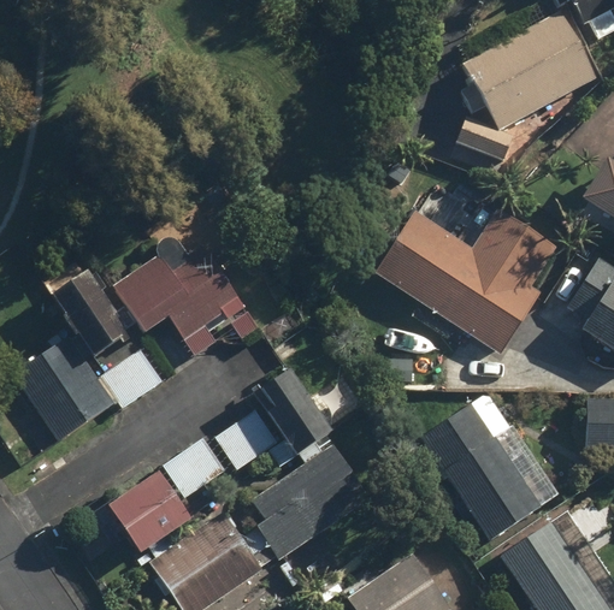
[(571,0),(583,22),(589,18),(600,39),(613,29),(613,15),(609,7),(613,5),(613,0),(571,0)]
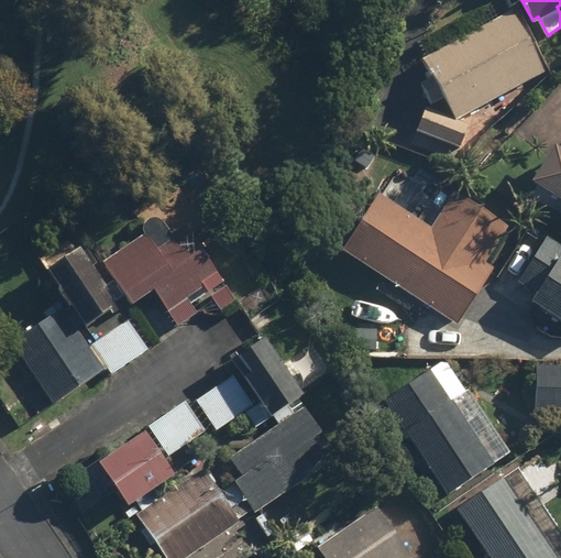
[(419,80),(428,99),(419,128),(462,146),(470,110),(546,72),(514,8),(421,54),(431,74),(419,80)]
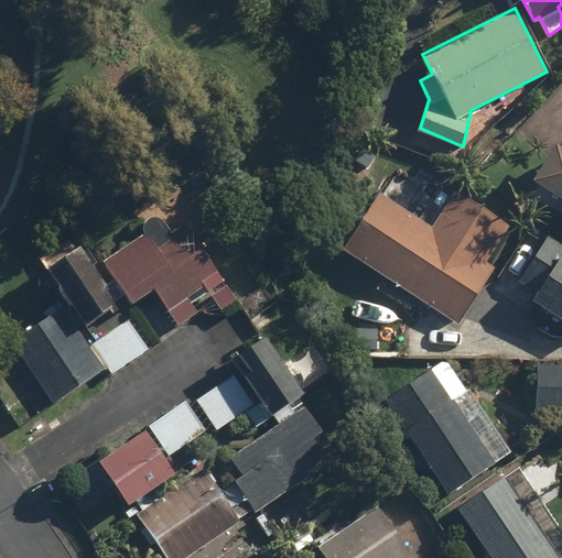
[(561,152),(551,146),(528,186),(561,206),(561,152)]
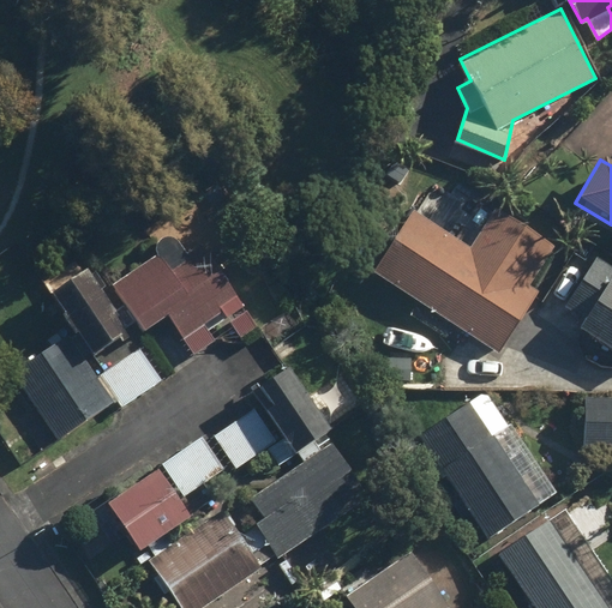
[(553,245),(493,209),(472,247),(412,211),(373,275),(502,351),(541,289),(531,283),(553,245)]
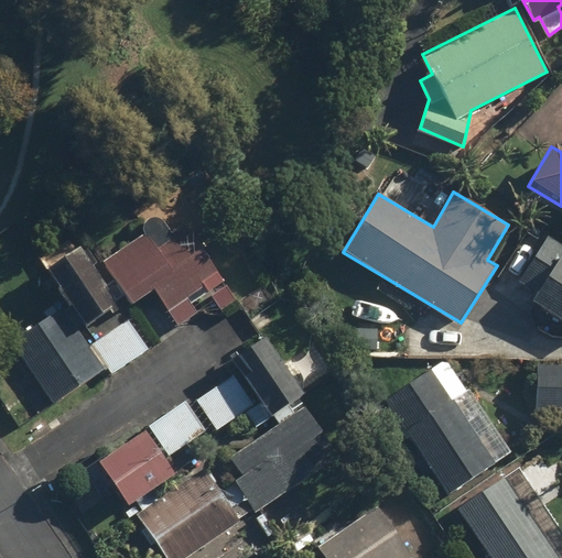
[(153,288),(181,325),(198,312),(193,303),(208,292),(223,310),(239,298),(183,225),(158,244),(146,229),(103,261),(133,302),(153,288)]
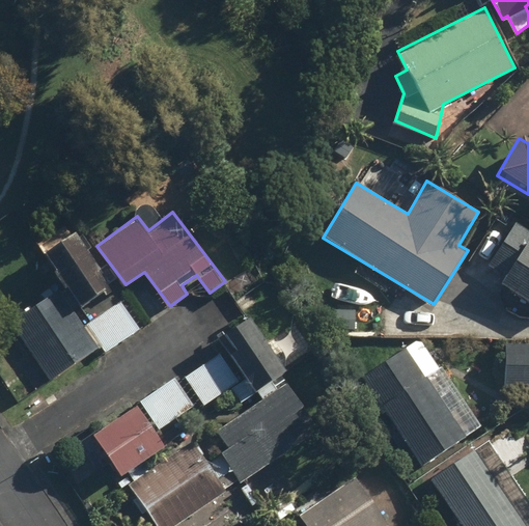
[(528,243),(512,233),(493,267),(510,277),(504,287),(528,301),(528,243)]
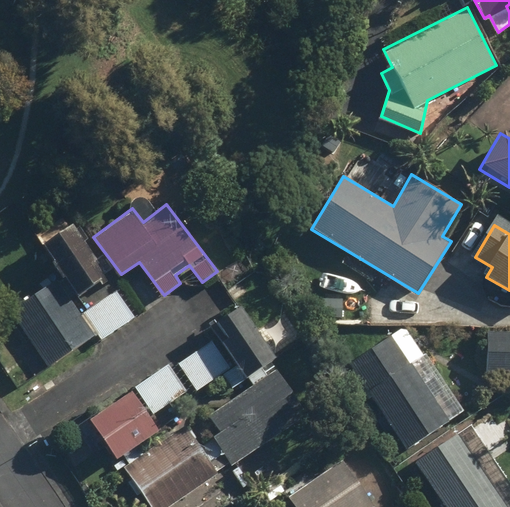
[(96,260),(72,226),(42,247),(76,297),(100,281),(88,265),(96,260)]
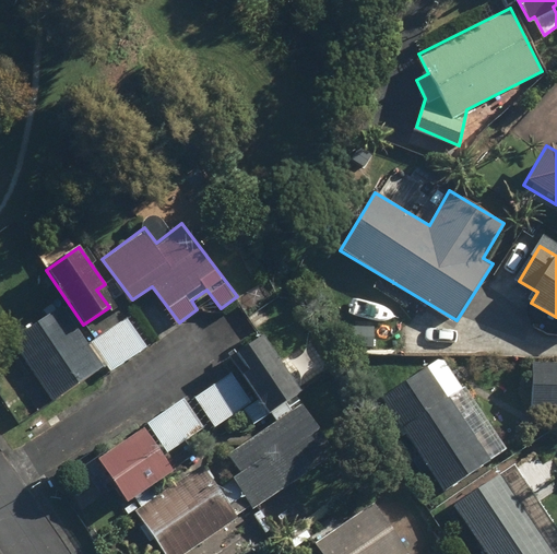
[(61,306),(13,341),(37,374),(7,396),(25,421),(104,364),(61,306)]
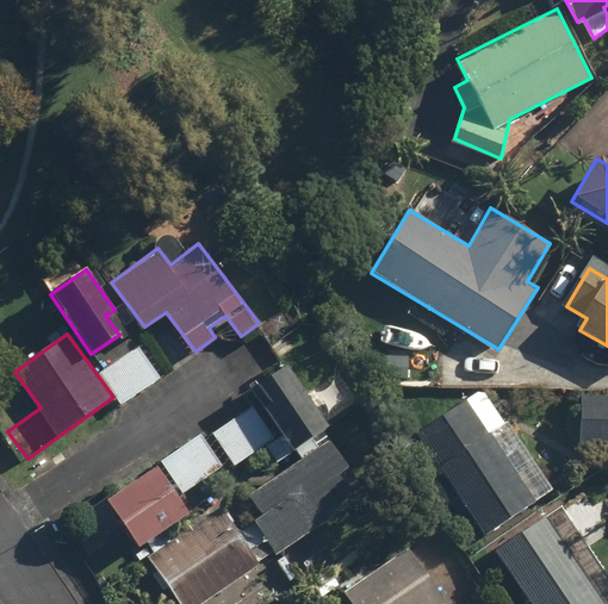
[(410,377),(411,343),(371,341),(370,374),(410,377)]
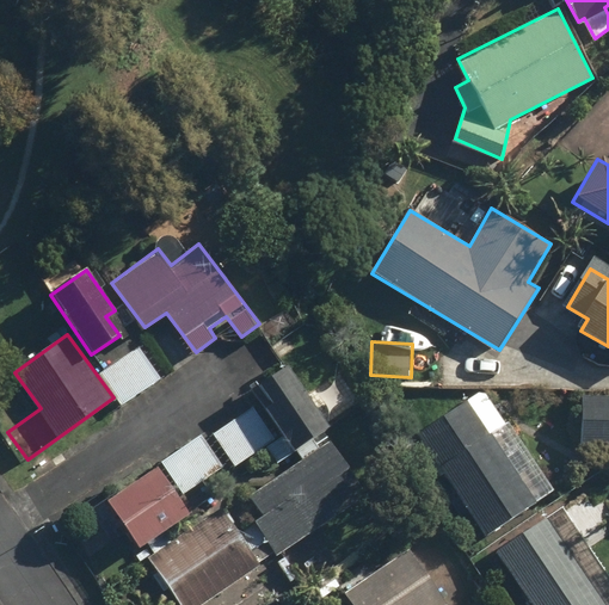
[(139,346),(102,372),(124,403),(161,377),(139,346)]
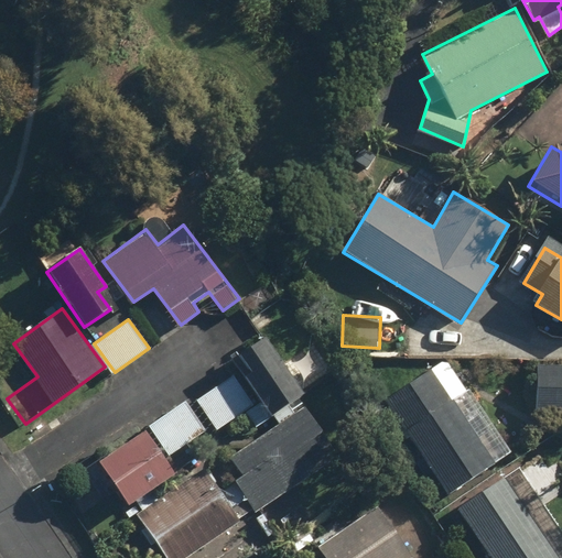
[(303,396),(261,339),(230,362),(272,419),(303,396)]
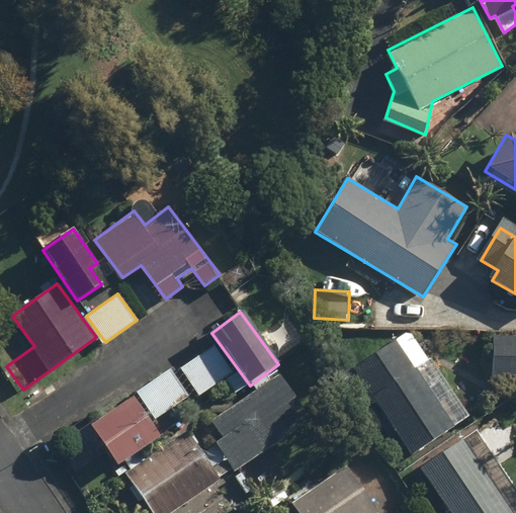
[(515,329),(490,329),(489,380),(515,379),(515,329)]
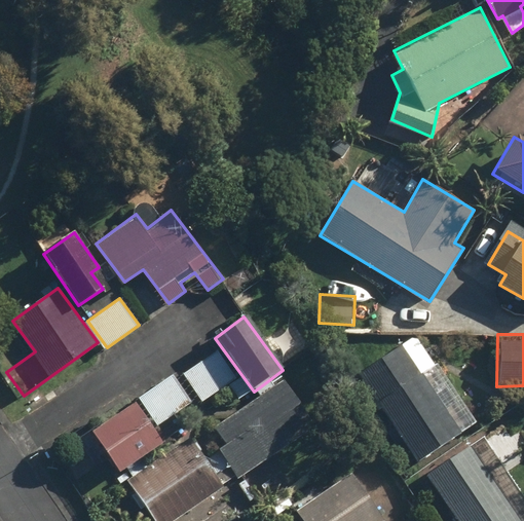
[(415,335),(359,375),(421,463),(478,424),(415,335)]
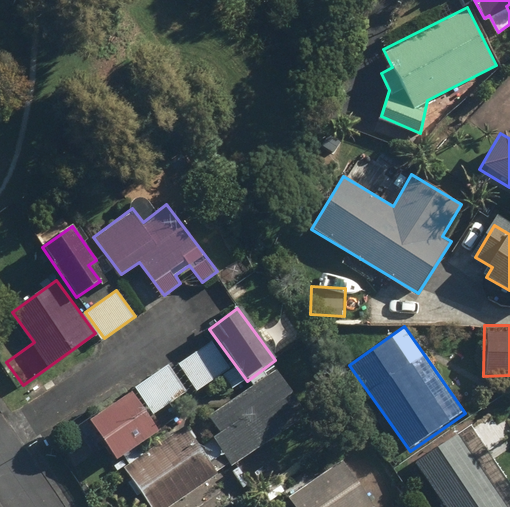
[(179,360),(196,388),(229,368),(212,340),(179,360)]
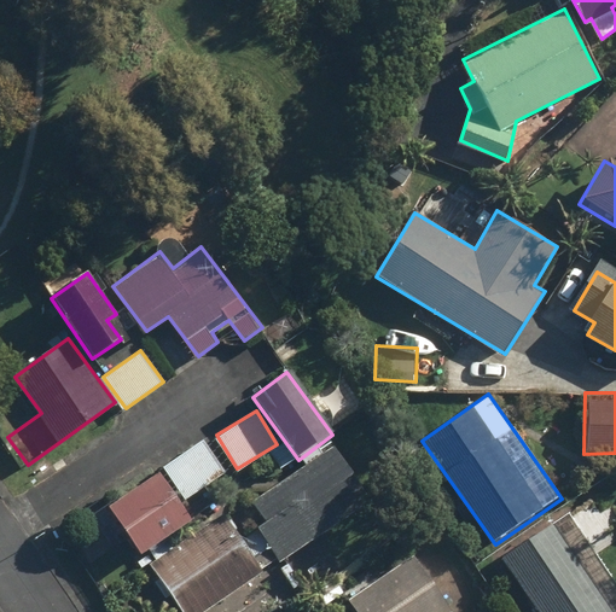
[(164,462),(186,496),(226,471),(204,437),(164,462)]
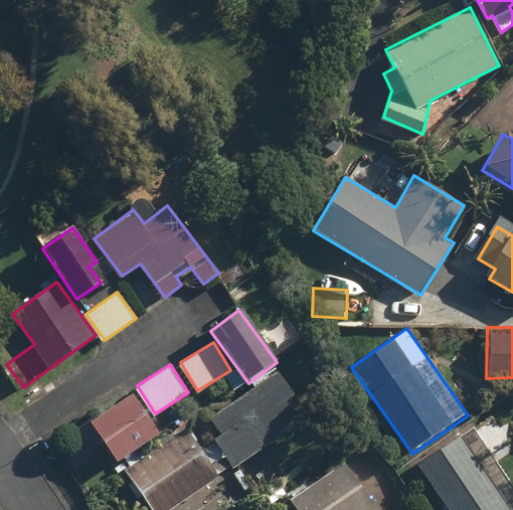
[(205,420),(234,465),(309,415),(280,371),(205,420)]
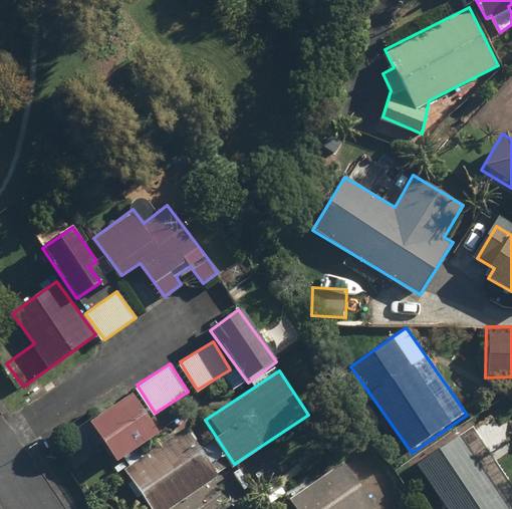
[(131,396),(86,424),(112,465),(157,437),(131,396)]
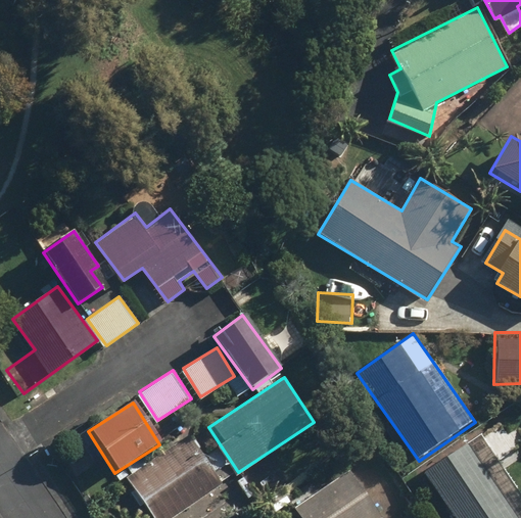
[(520,498),(477,436),(425,473),(456,517),(520,517),(520,498)]
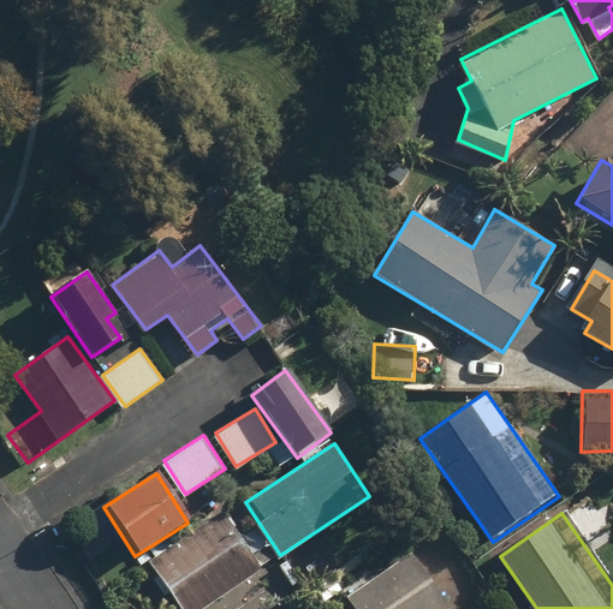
[(227,519),(154,568),(182,608),(201,608),(261,568),(227,519)]
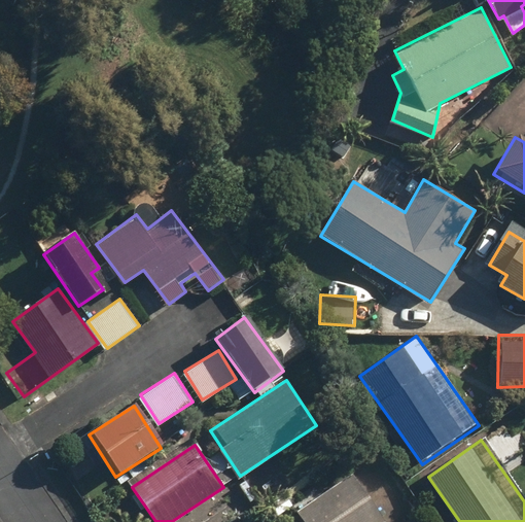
[(382,521),(385,520),(352,474),(296,513),(303,521),(382,521)]
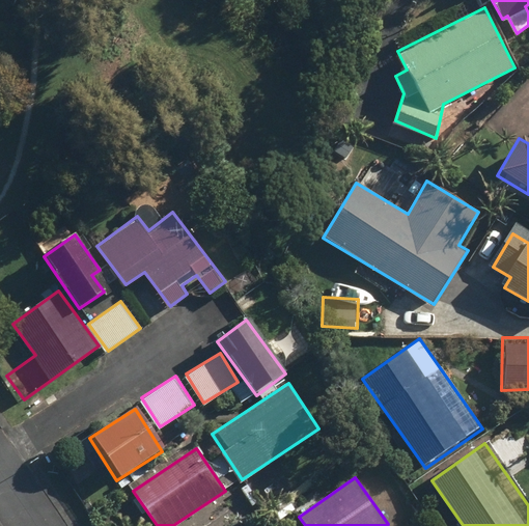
All buildings are outlined.
